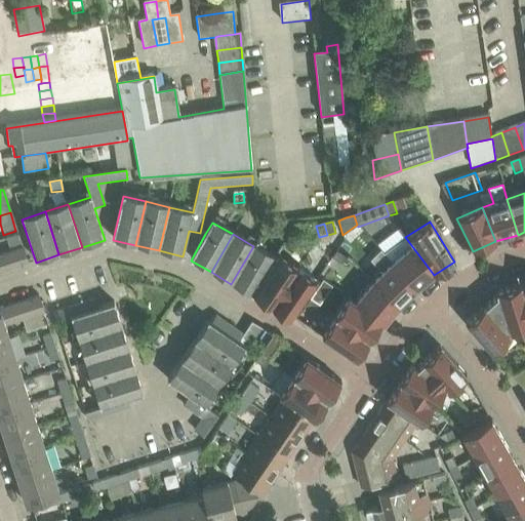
[(8,249),(21,245),(17,236),(5,241),(8,249)]
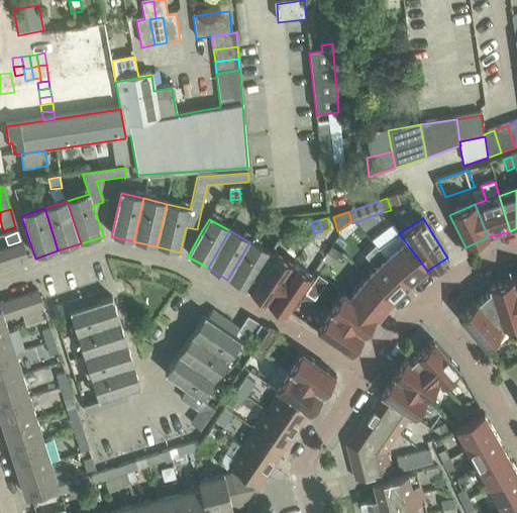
[(399,233),(378,250),(386,259),(410,286),(427,271),(399,233)]
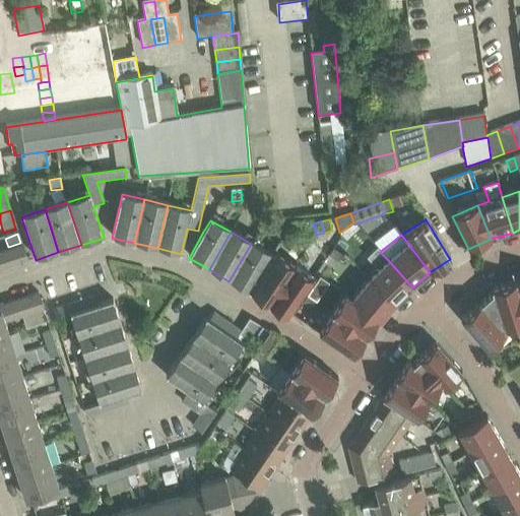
[(251,293),(272,255),(252,243),(251,244),(229,281),(250,294),(251,293)]
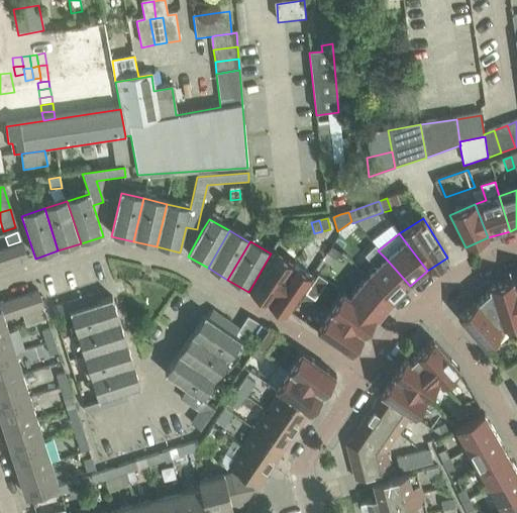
[(0,269),(27,261),(21,245),(0,252),(0,269)]
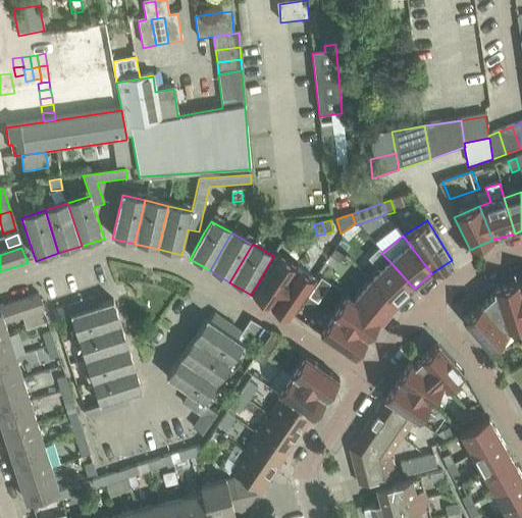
[(334,251),(329,258),(338,264),(344,257),(334,251)]
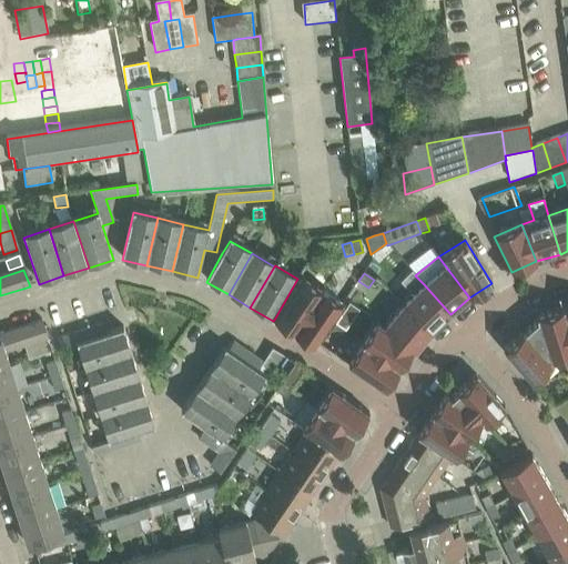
[(274,320),(294,333),(322,291),(303,278),(301,281),(297,279),(274,320)]
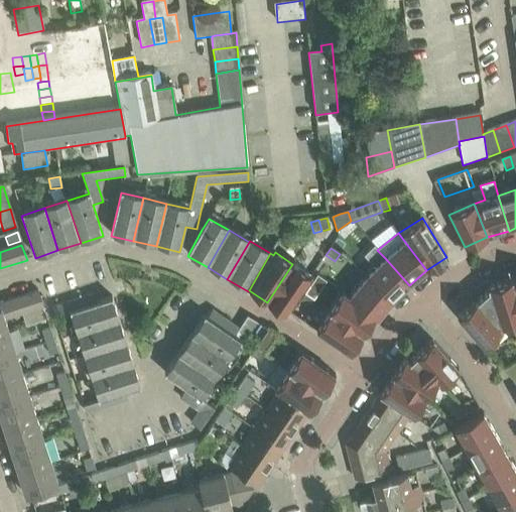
[(385,258),(366,277),(392,301),(409,285),(385,258)]
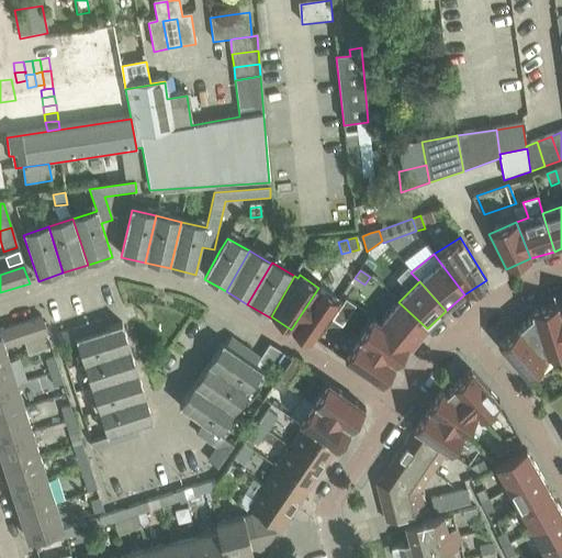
[(338,302),(318,288),(291,330),(310,344),(313,338),(338,303),(338,302)]
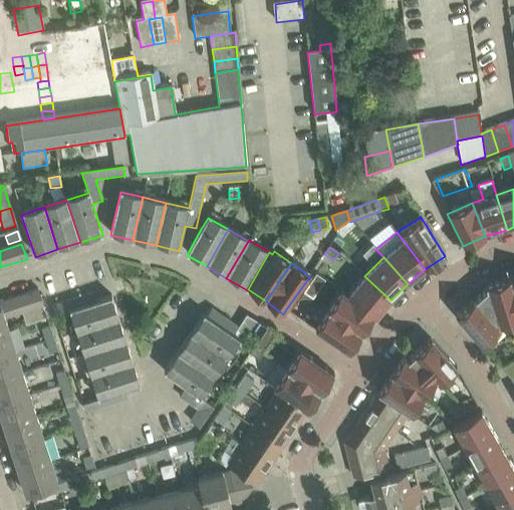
[(375,319),(391,300),(364,276),(347,296),(373,317),(375,319)]
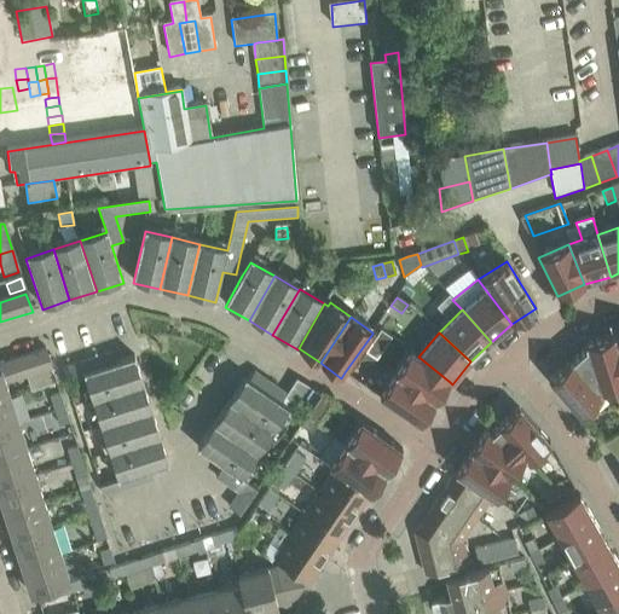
[(618,358),(613,337),(584,347),(586,351),(602,394),(614,391),(618,395),(618,358)]
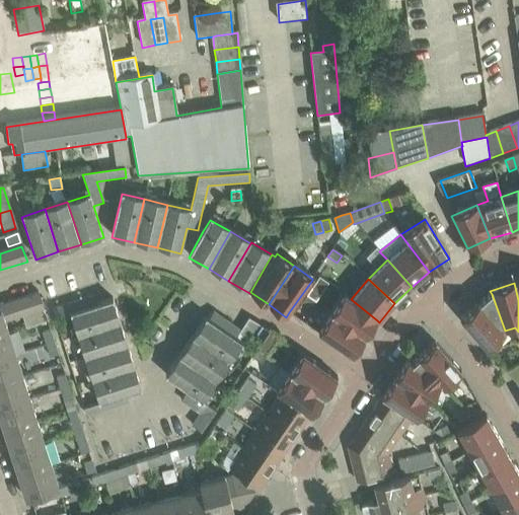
[(306,297),(315,303),(320,296),(311,290),(306,297)]
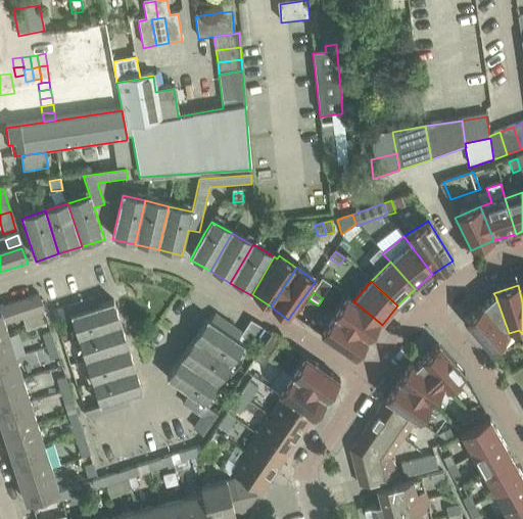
[(21,319),(43,312),(38,296),(0,308),(0,337),(6,336),(2,325),(21,319)]
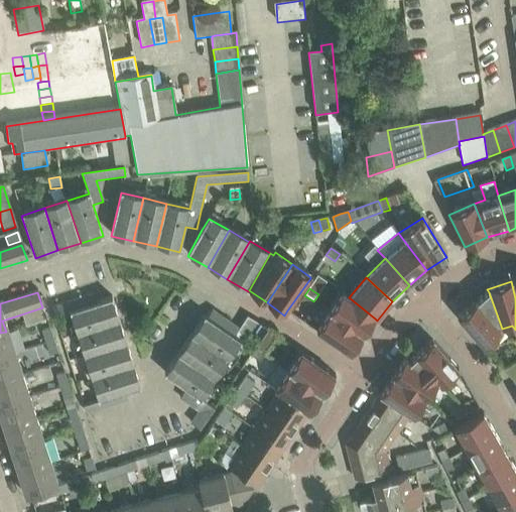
[(458,318),(484,348),(503,331),(502,329),(488,292),(458,318)]
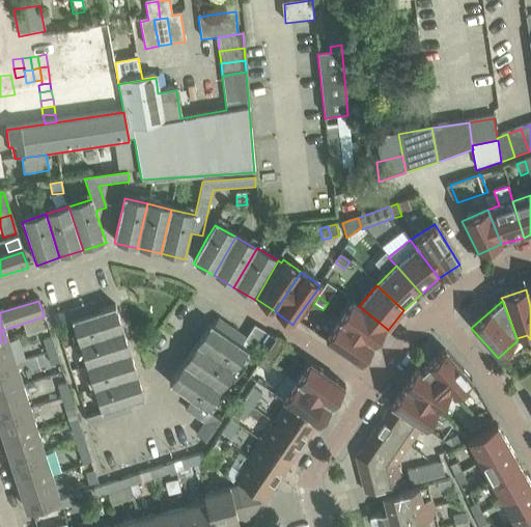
[(339,321),(374,344),(386,328),(359,306),(352,302),(339,321)]
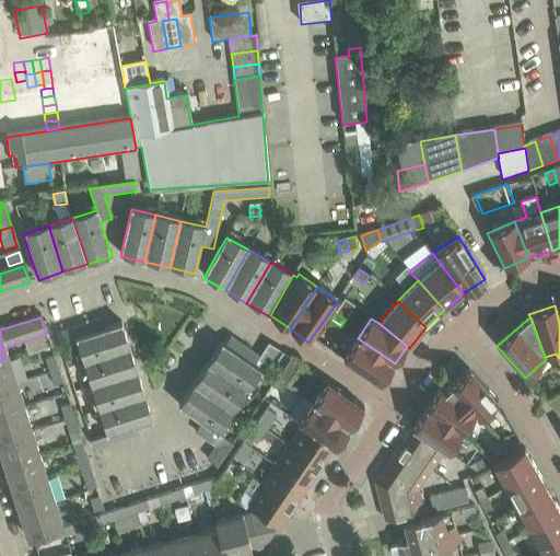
[(340,327),(330,321),(326,327),(336,334),(340,327)]
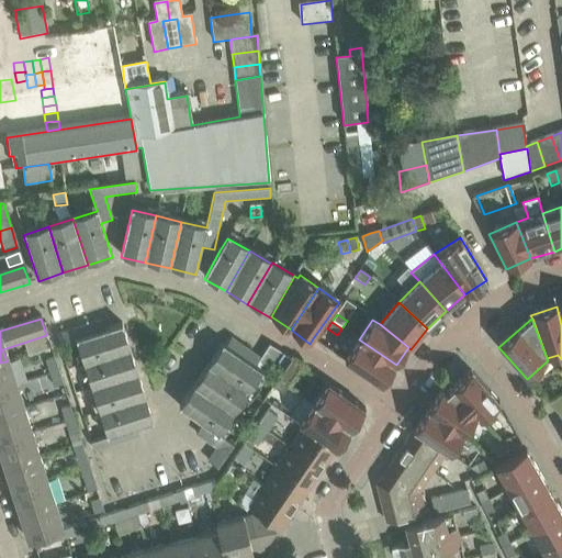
[(82,365),(130,349),(122,325),(104,331),(102,323),(56,337),(58,345),(74,339),(82,365)]
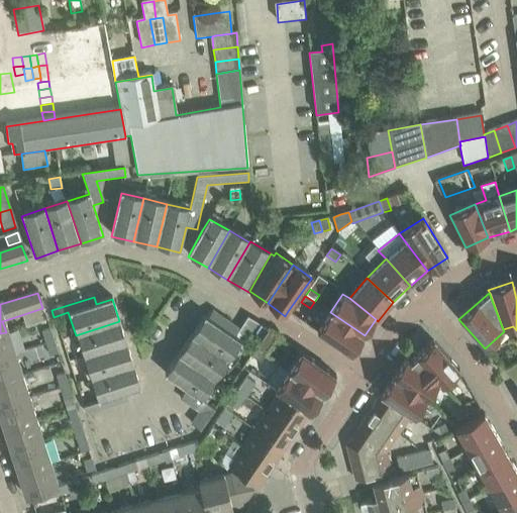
[(46,321),(44,312),(42,308),(21,315),(25,329),(46,321)]
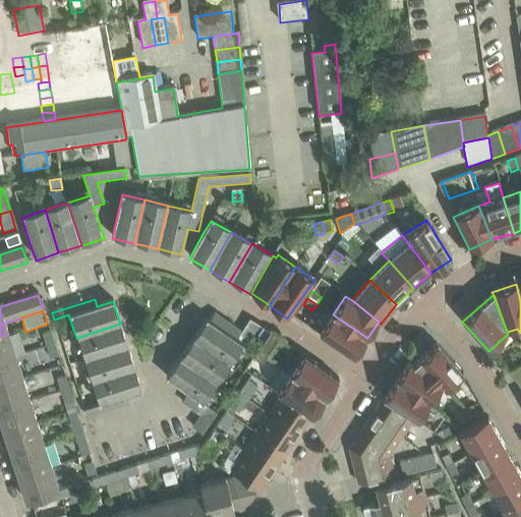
[(236,340),(239,336),(241,333),(214,314),(209,322),(207,320),(193,339),(230,364),(243,345),(236,340)]
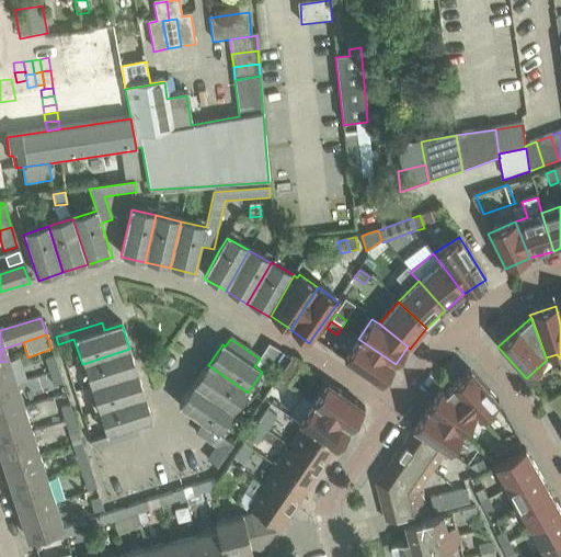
[(380,386),(396,364),(358,339),(344,360),(344,361),(380,386)]
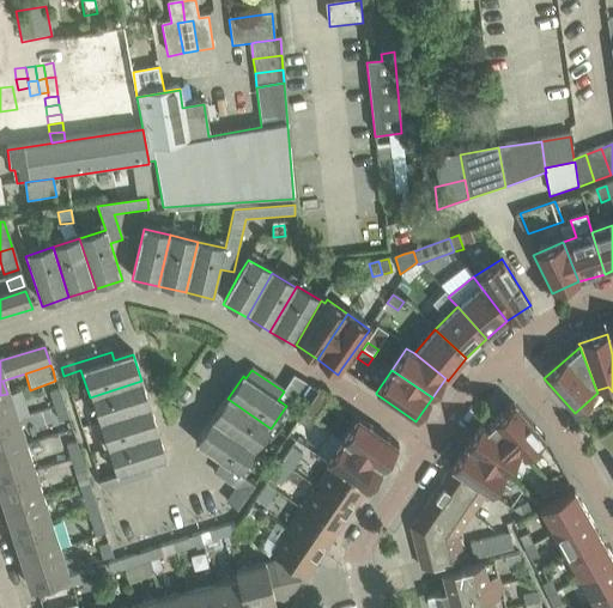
[(293,377),(284,391),(281,395),(293,402),(305,384),(293,377)]
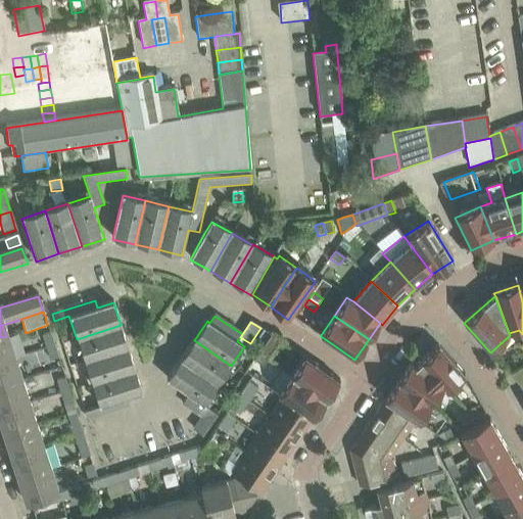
[(121,325),(77,339),(84,362),(128,347),(121,325)]
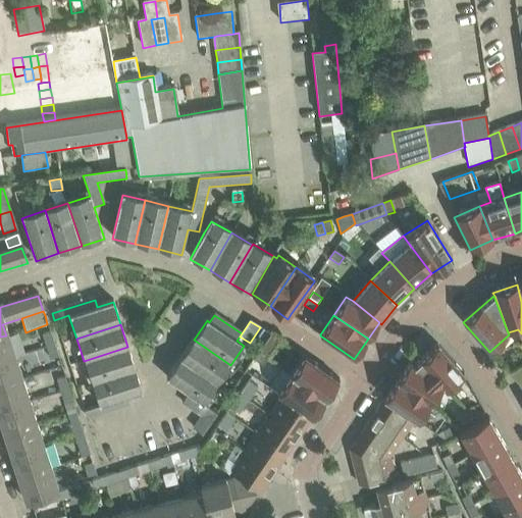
[(54,347),(51,334),(43,338),(47,349),(54,347)]
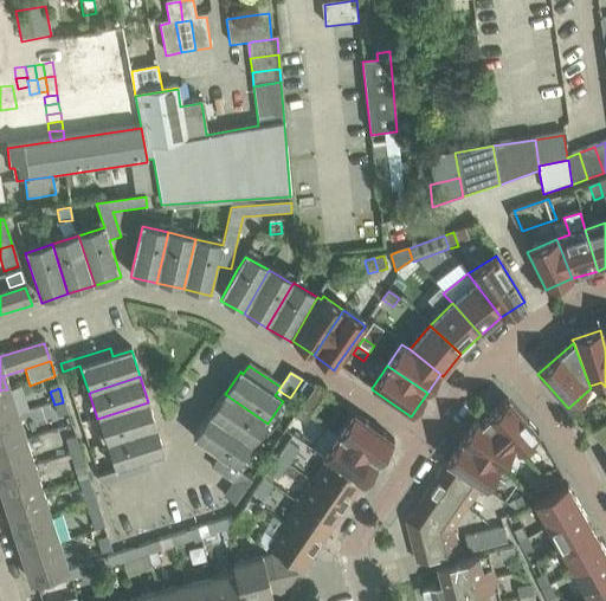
[(326,395),(315,388),(301,411),(310,418),(326,395)]
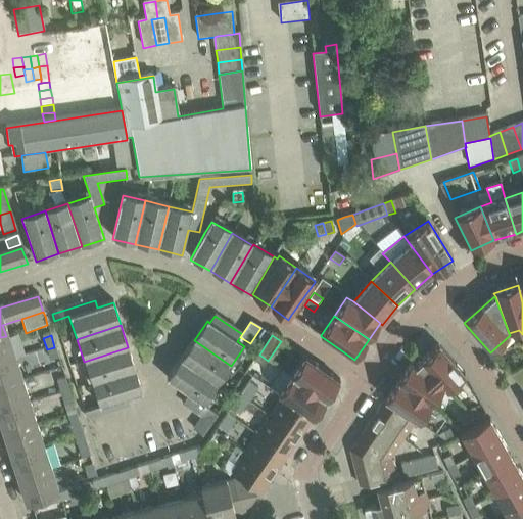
[(6,336),(0,337),(0,363),(13,359),(6,336)]
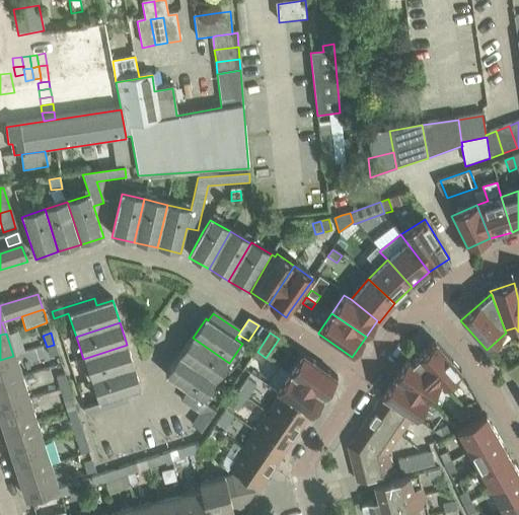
[(179,357),(216,382),(229,363),(193,338),(179,357)]
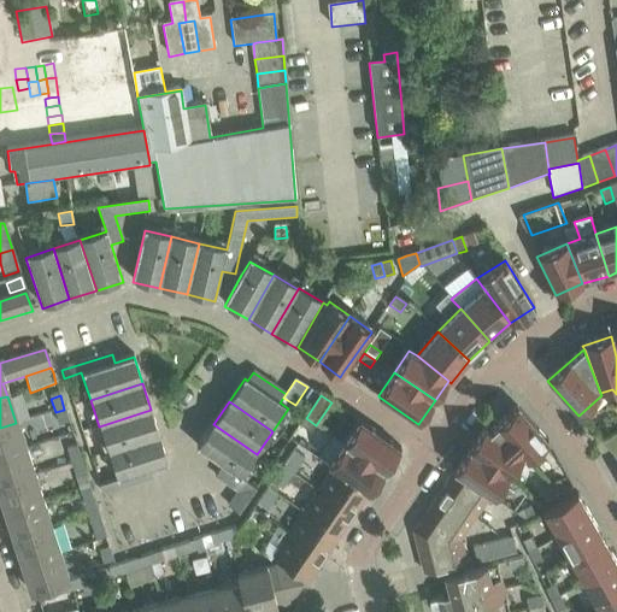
[(517,409),(491,433),(523,458),(527,463),(547,445),(548,443),(517,409)]
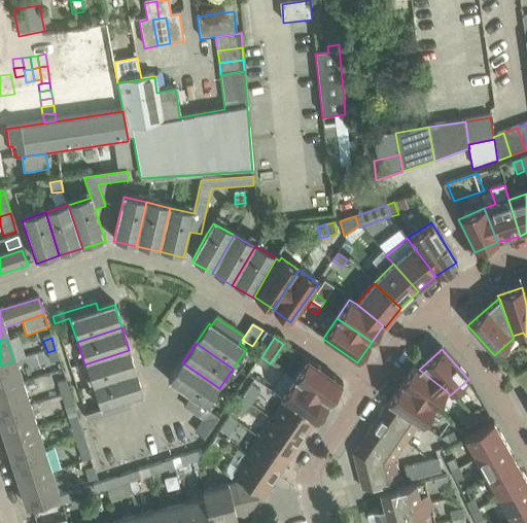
[(55,350),(47,352),(51,364),(59,361),(55,350)]
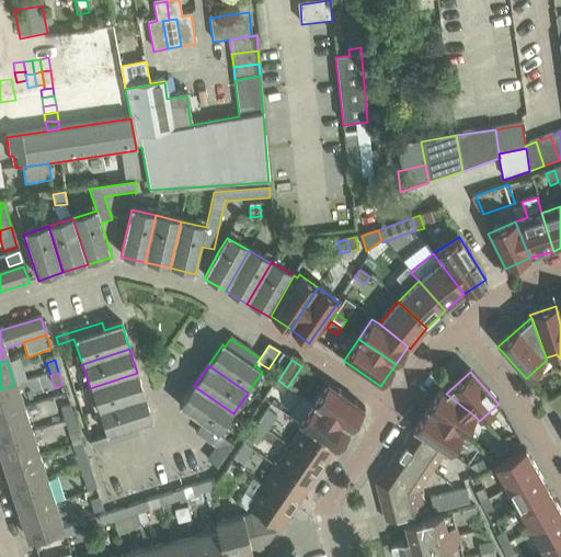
[(137,373),(90,388),(98,411),(145,396),(137,373)]
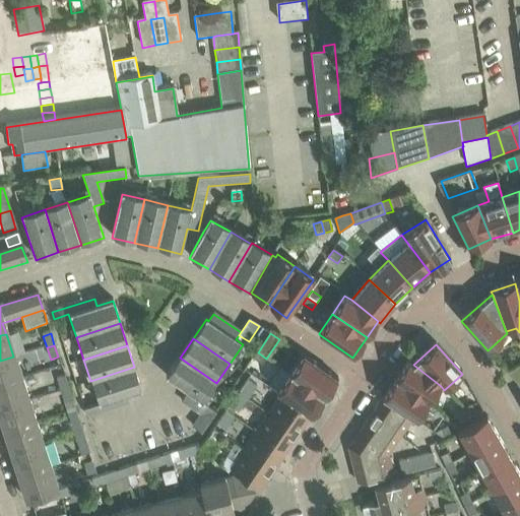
[(261,366),(266,359),(258,352),(253,360),(261,366)]
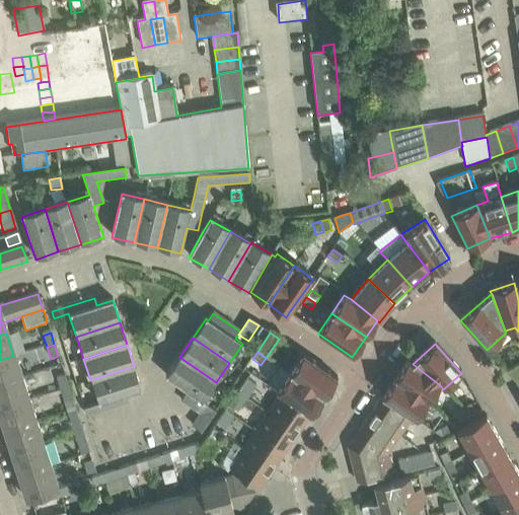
[(303,355),(290,373),(324,396),(337,378),(303,355)]
